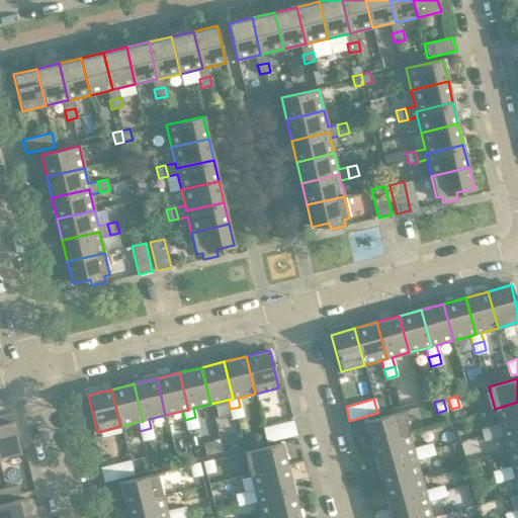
[(517,402),(495,409),(499,424),(491,427),(494,437),(502,435),(501,430),(517,424),(517,402)]
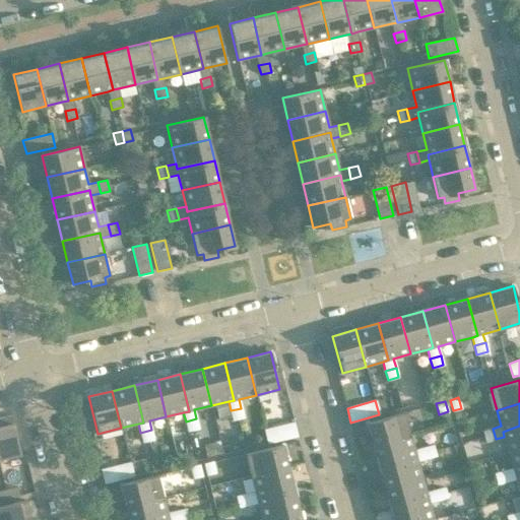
[(241,408),(231,410),(233,419),(244,417),(241,408)]
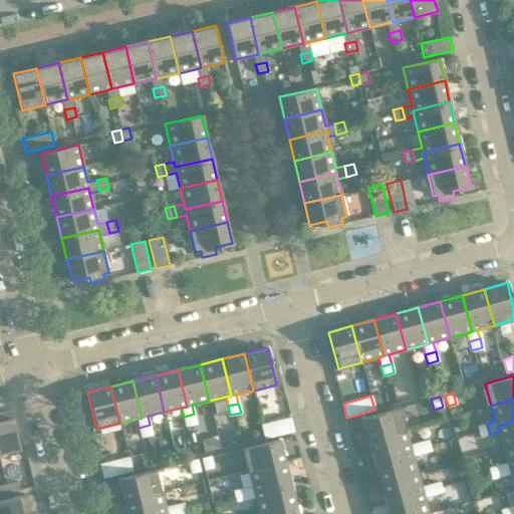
[(362,418),(368,440),(405,430),(400,408),(362,418)]
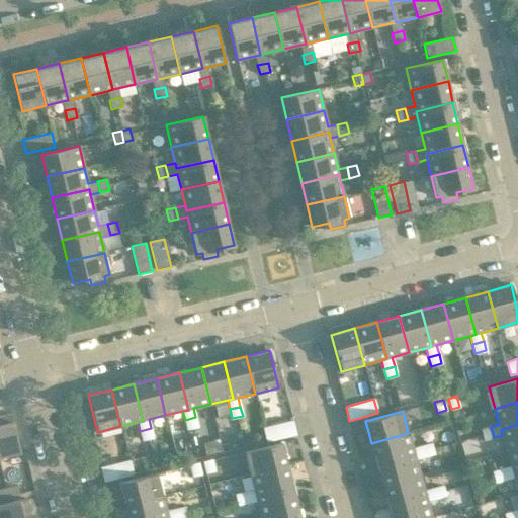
[(11,413),(0,415),(0,456),(20,452),(11,413)]
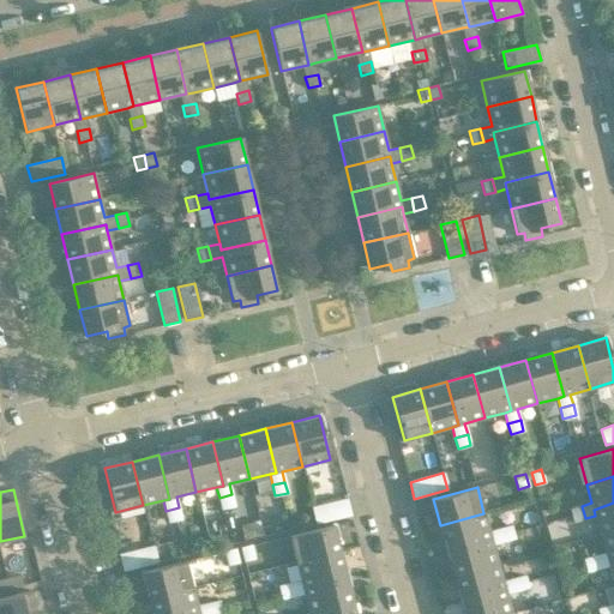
[(232,494),(220,498),(222,509),(234,506),(232,494)]
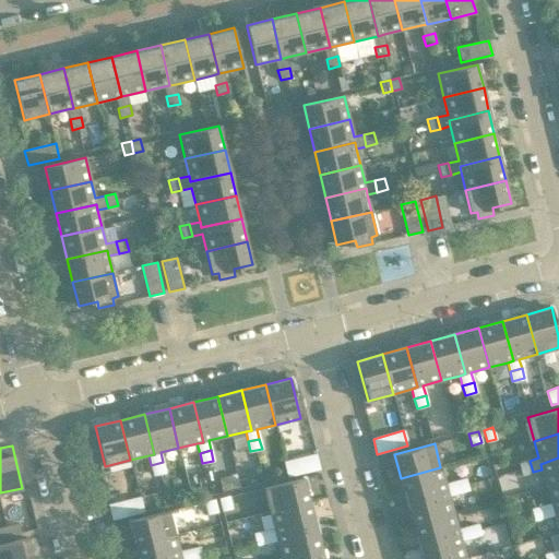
[(316,454),(284,462),(288,476),(319,470),(316,454)]
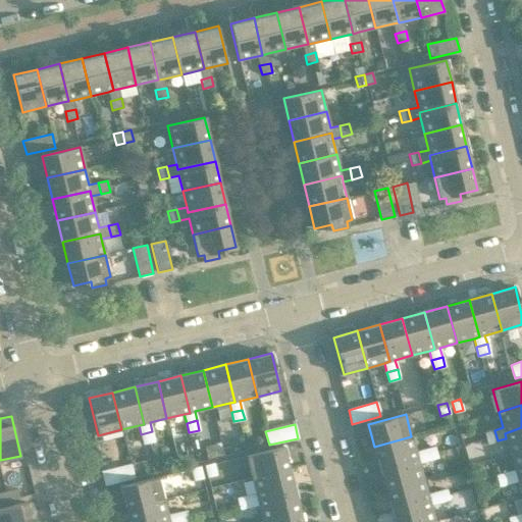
[(521,427),(505,433),(506,438),(511,454),(521,451),(521,427)]
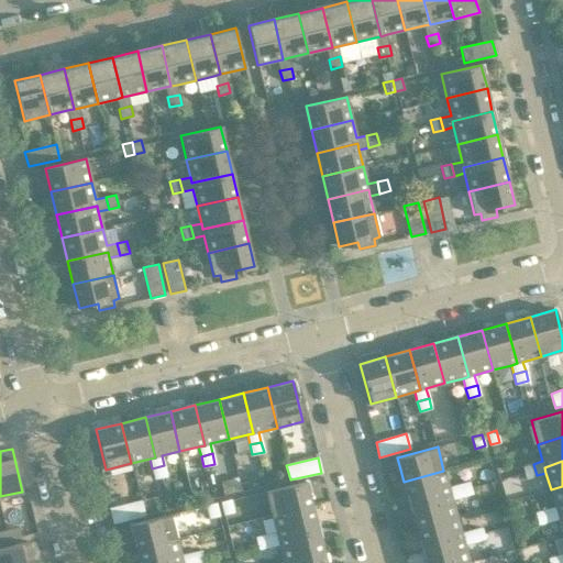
[(526,478),(537,475),(533,464),(523,466),(526,478)]
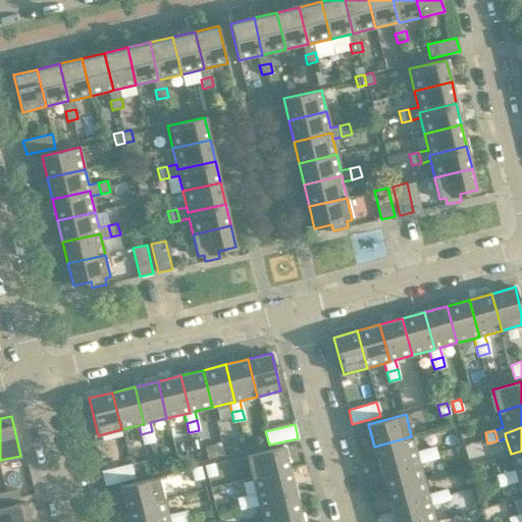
[(152,431),(141,434),(143,444),(154,440),(152,431)]
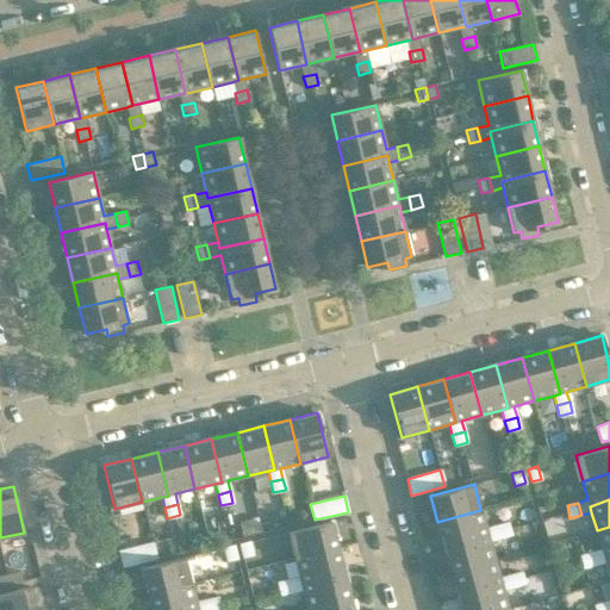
[(480,510),(437,522),(444,546),(487,534),(490,541),(500,537),(497,526),(486,528),(480,510)]
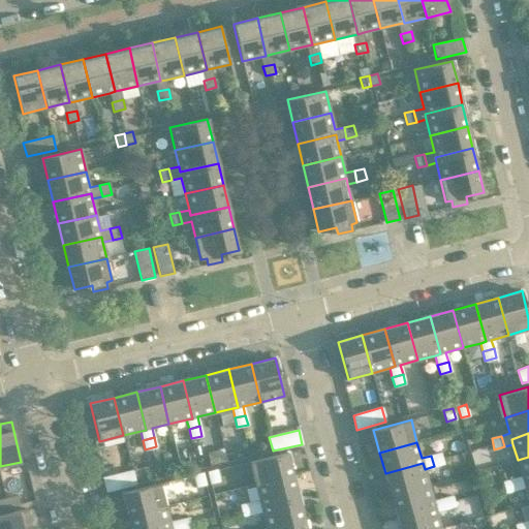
[(250,462),(255,484),(293,475),(287,453),(250,462)]
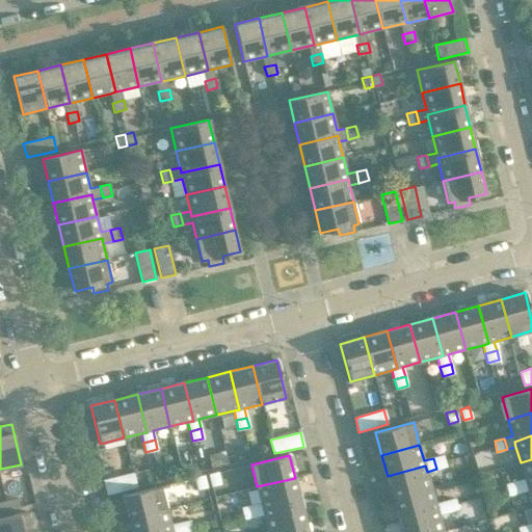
[(443,455),(433,458),(436,469),(446,467),(443,455)]
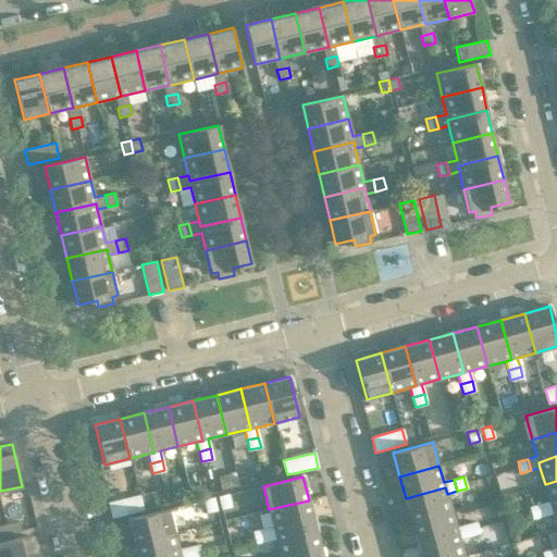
[(556,481),(545,484),(549,502),(540,505),(543,516),(553,514),(551,507),(556,505),(556,481)]
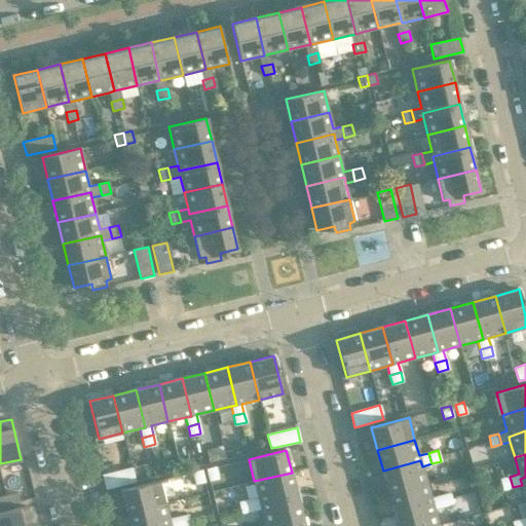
[(420,460),(383,471),(389,492),(426,482),(422,466),(420,460)]
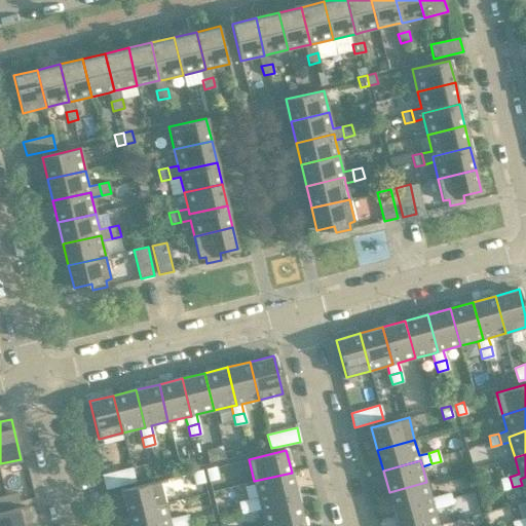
[(135,482),(132,467),(103,475),(106,489),(135,482)]
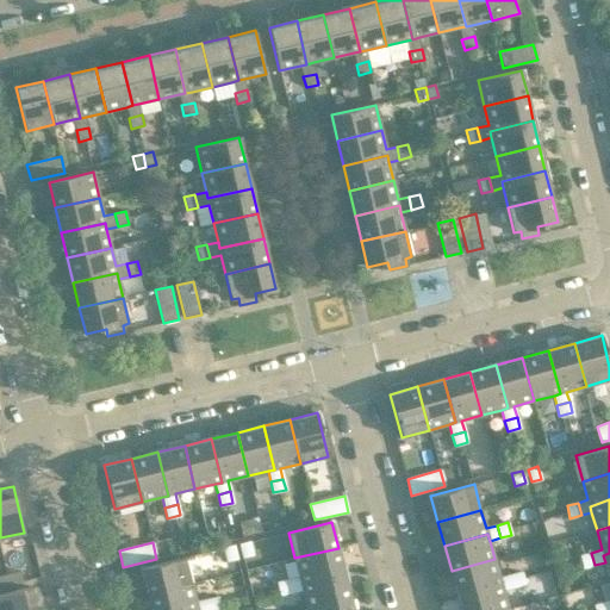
[(253,554),(249,542),(240,545),(242,556),(253,554)]
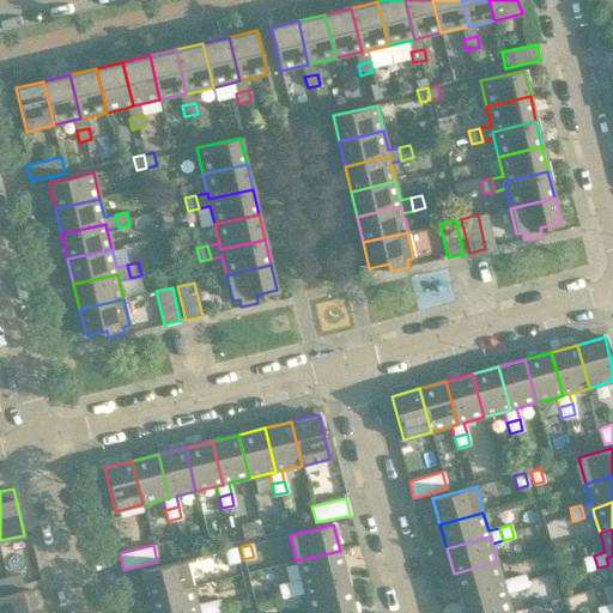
[(235,548),(225,551),(228,564),(238,560),(235,548)]
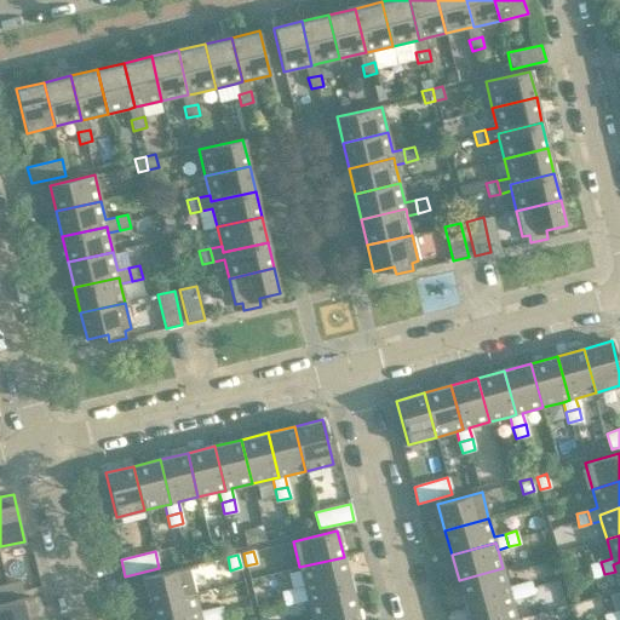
[(344,557),(299,567),(304,586),(293,589),(296,602),(306,600),(305,593),(350,583),(344,557)]
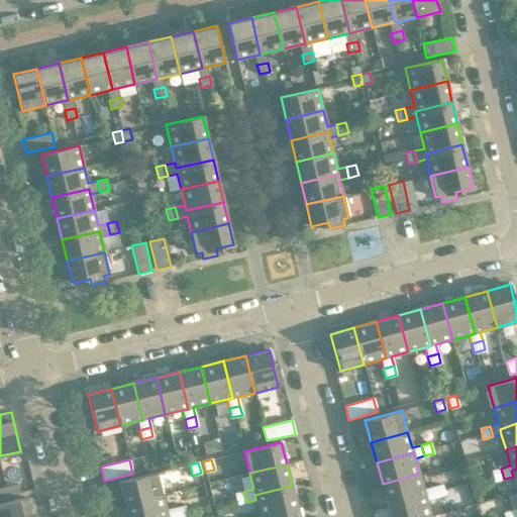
[(495,482),(504,479),(501,469),(492,471),(495,482)]
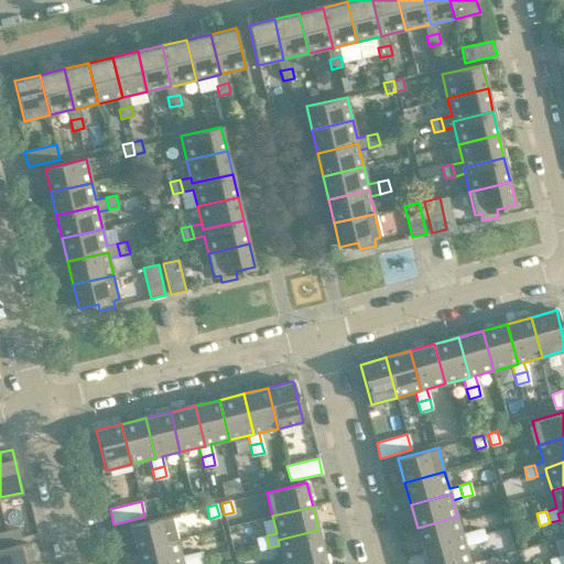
[(131,525),(137,550),(177,540),(171,516),(131,525)]
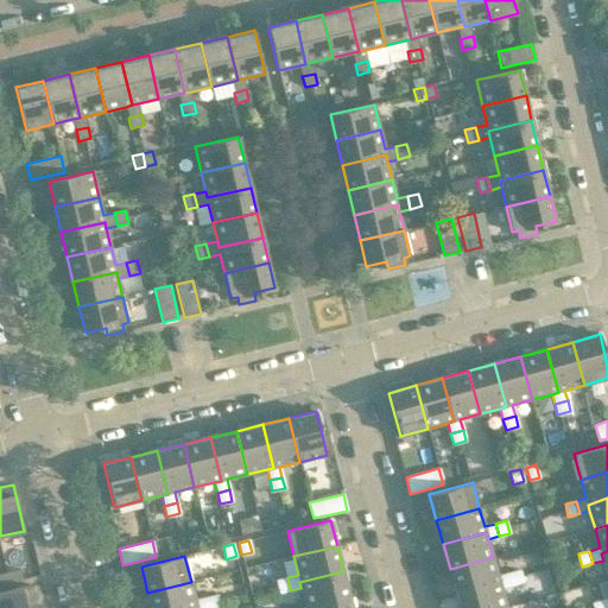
[(493,557),(450,569),(457,594),(500,582),(501,589),(512,586),(508,572),(498,576),(493,557)]
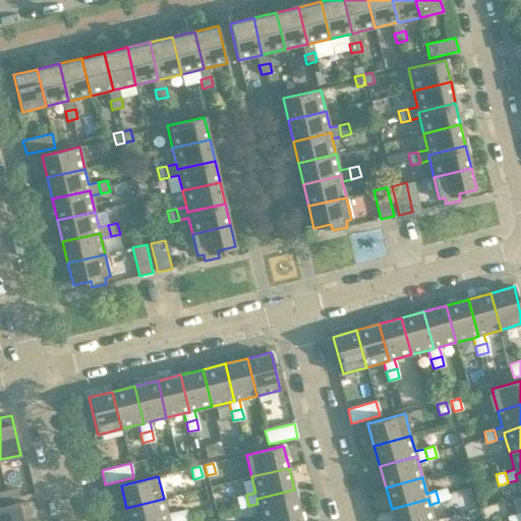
[(17,487),(5,490),(7,500),(19,497),(17,487)]
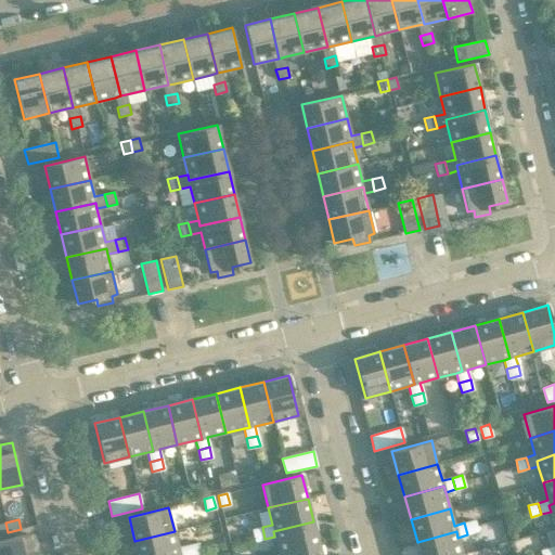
[(474,520),(464,523),(467,534),(477,532),(474,520)]
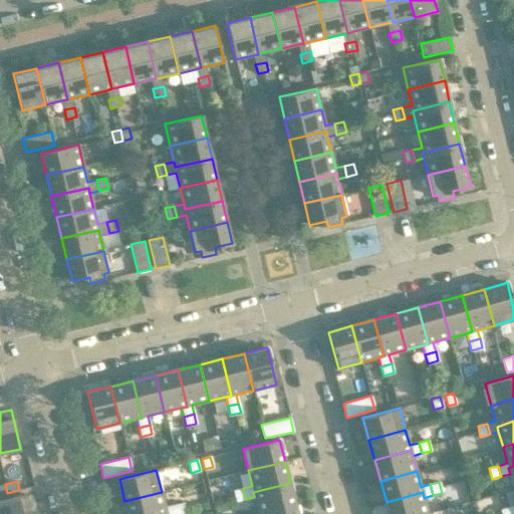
[(290,483),(253,492),(254,497),(258,512),(295,504),(290,483)]
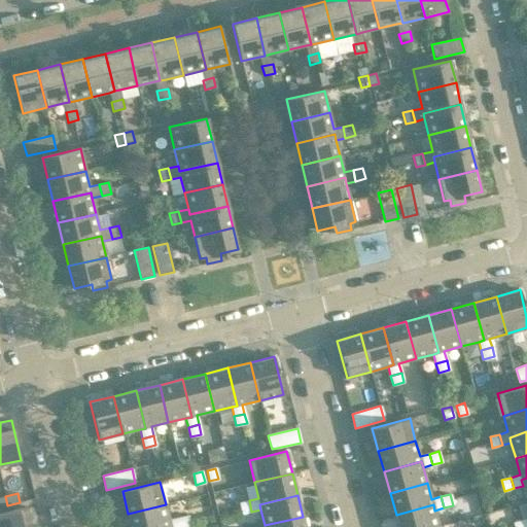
[(242,514),(251,512),(249,500),(240,503),(242,514)]
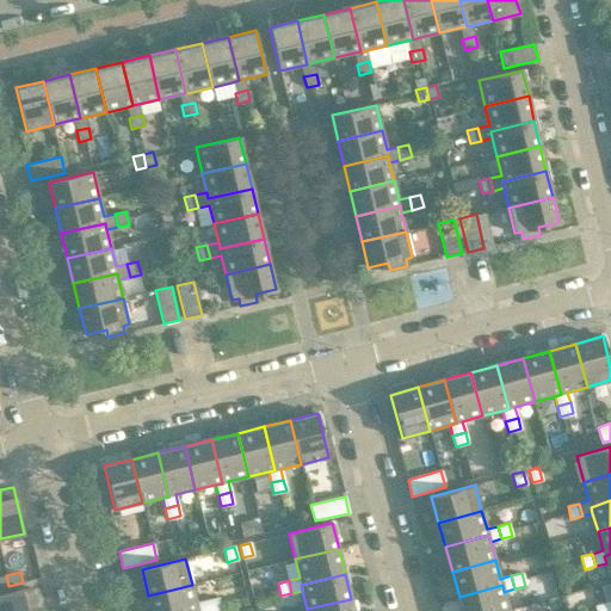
[(192,585),(148,596),(152,610),(190,610),(198,610),(209,610),(207,600),(196,603),(192,585)]
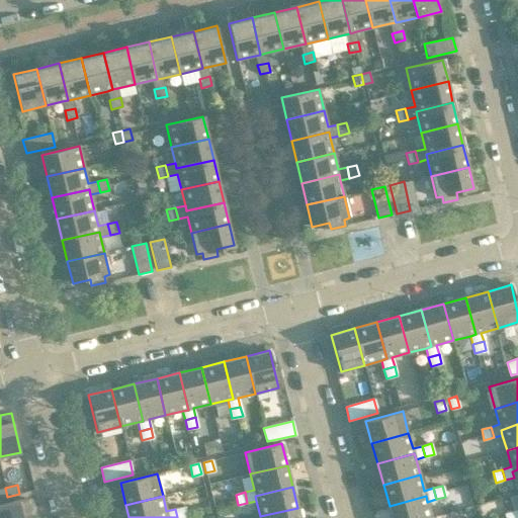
[(426,496),(390,506),(392,517),(427,517),(432,517),(427,502),(426,496)]
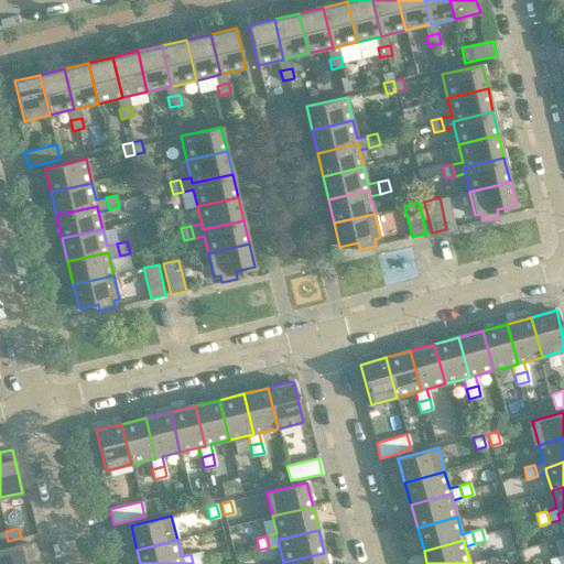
[(0,549),(0,563),(33,563),(28,543),(0,549)]
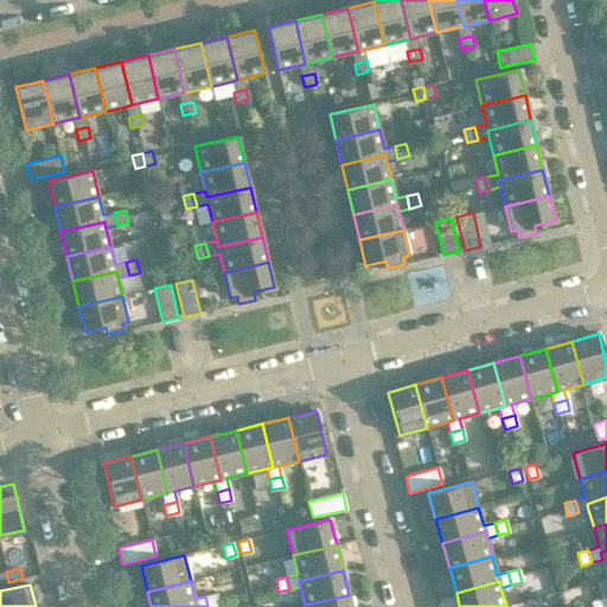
[(216,594),(205,596),(208,606),(216,606),(219,606),(216,594)]
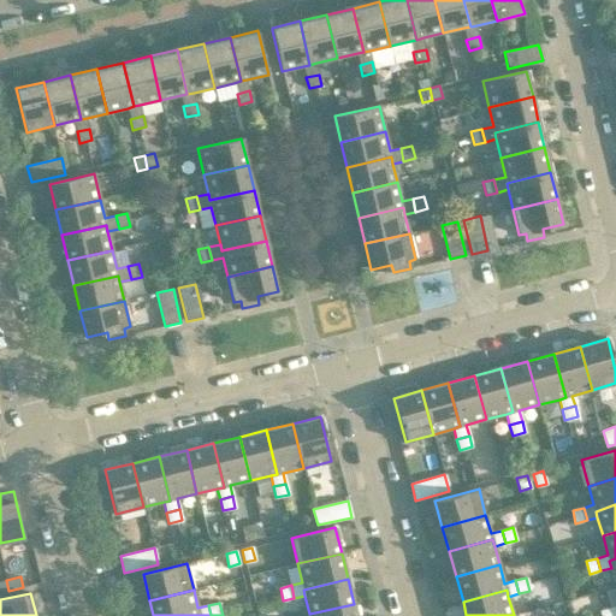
[(356,615),(354,604),(309,614),(309,615),(356,615)]
